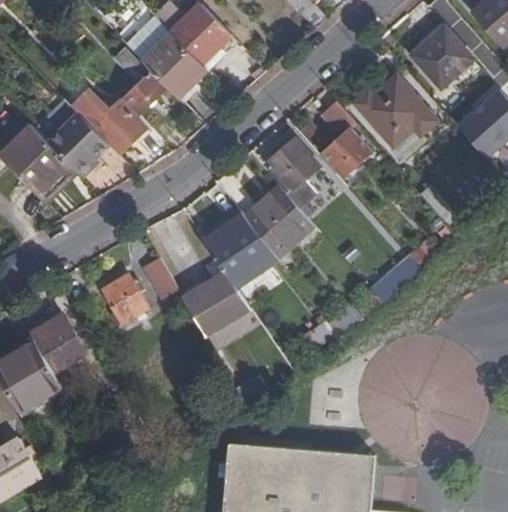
[(288,0),(316,27),(328,16),(311,0),(288,0)]
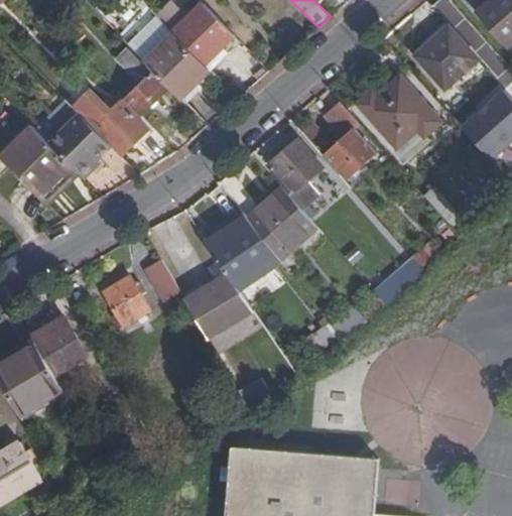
[(506,45),(511,40),(511,0),(488,0),(476,11),(506,45)]
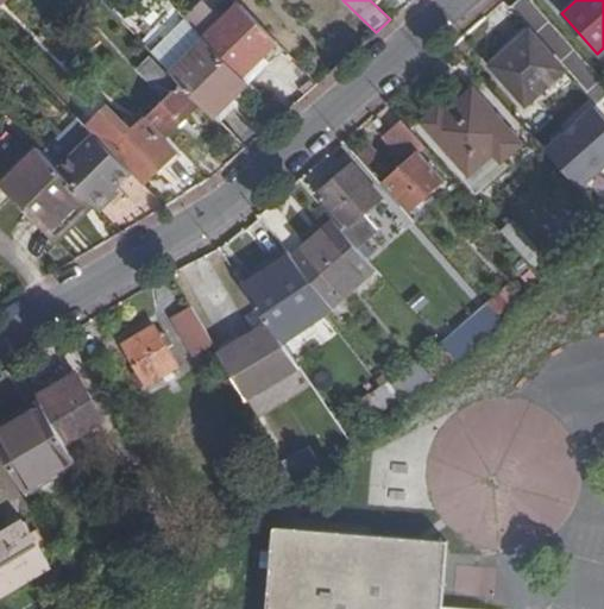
[(237,4),(202,37),(205,39),(238,74),(258,54),(272,41),(237,4)]
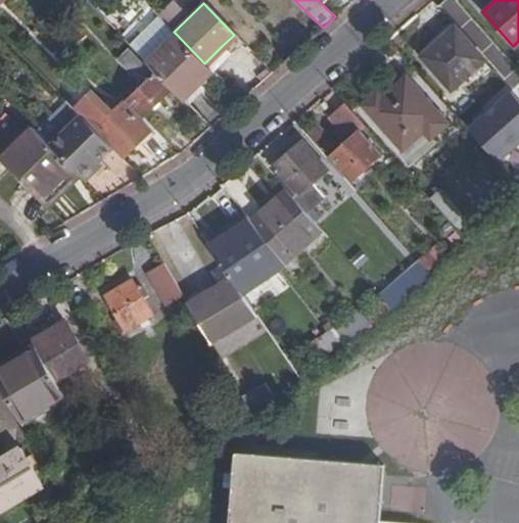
[(161,19),(131,49),(145,63),(176,34),(174,32),(161,19)]
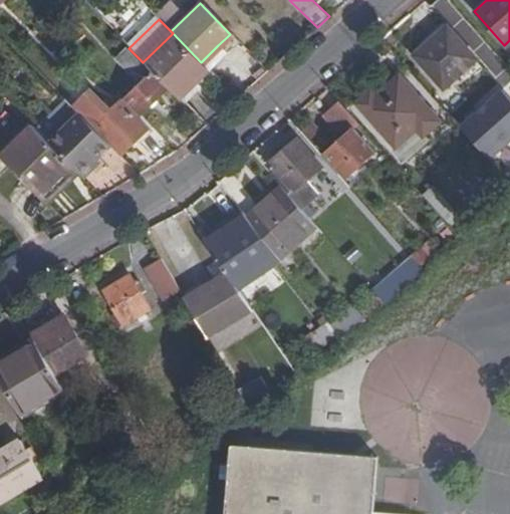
[(445,27),(414,54),(442,85),(474,58),(445,27)]
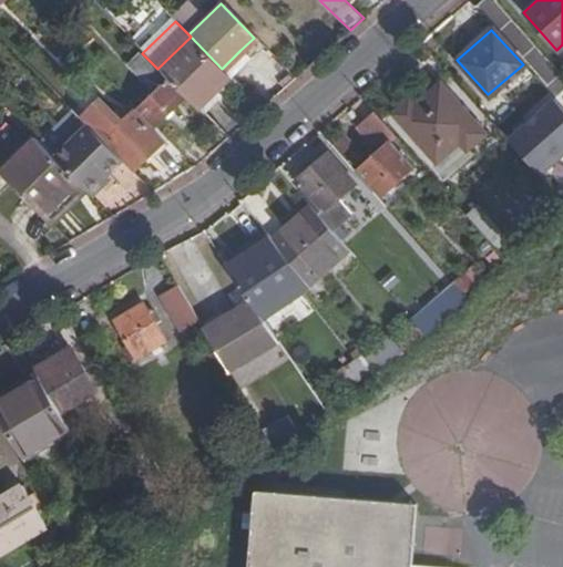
[(196,109),(231,76),(222,69),(191,37),(157,69),(166,78),(184,96),(196,109)]
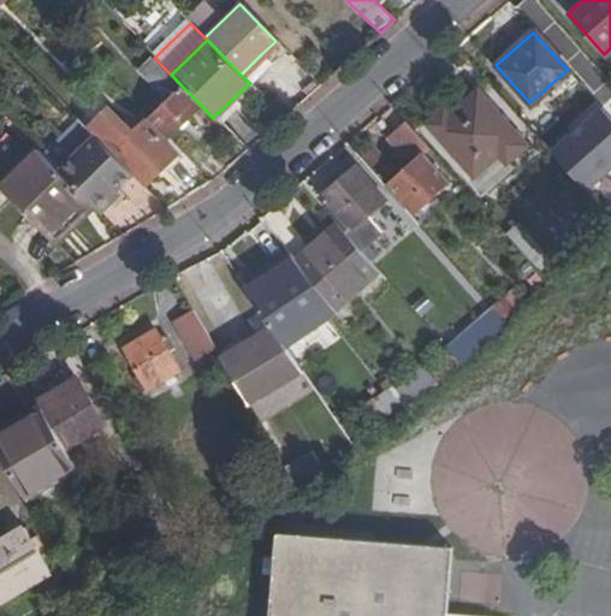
[(270,64),(261,54),(241,75),(250,83),(270,64)]
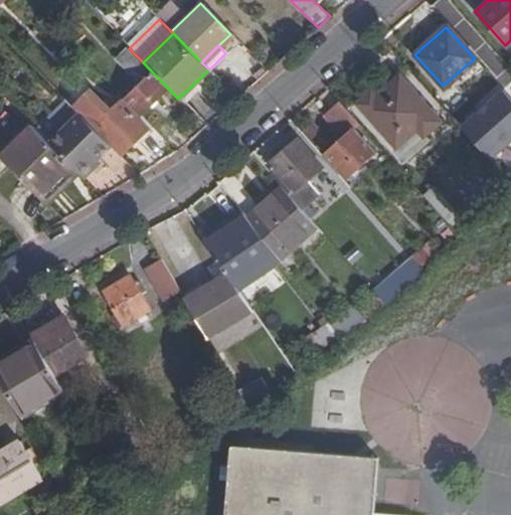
[(138,114),(167,88),(151,70),(122,98),(138,114)]
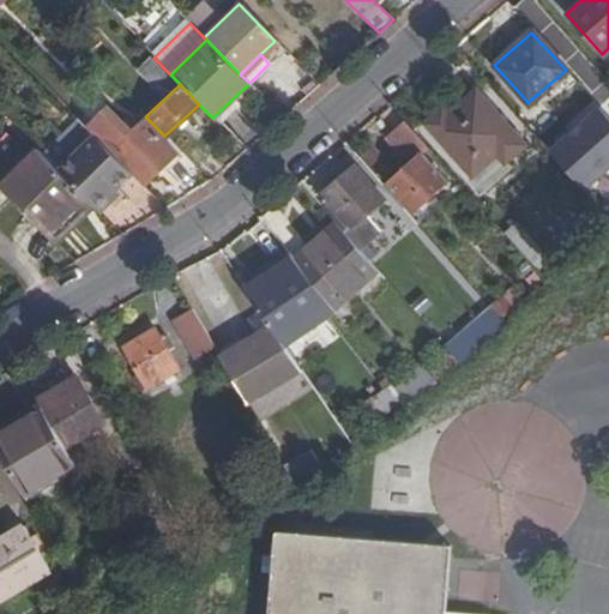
[(440,110),(423,122),(468,175),(494,151),(501,161),(522,144),(475,92),(445,118),(440,110)]
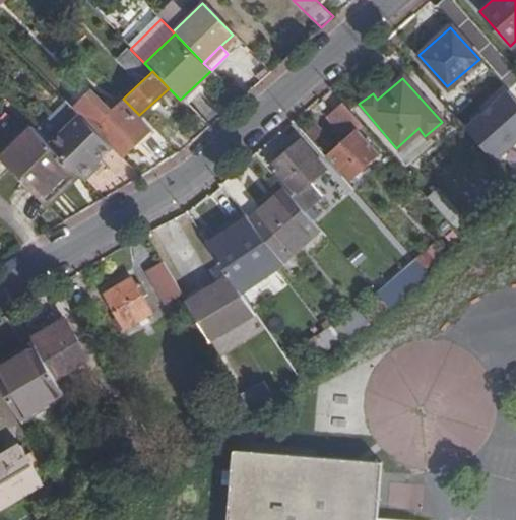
[(515,148),(515,85),(513,82),(465,126),(500,164),(515,148)]
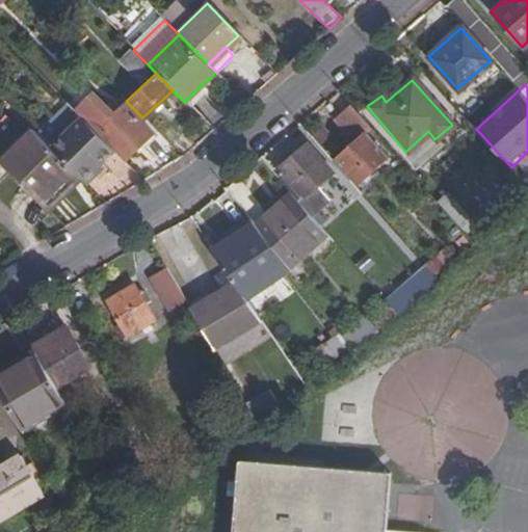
[(89,92),(72,108),(80,116),(113,150),(123,160),(152,134),(124,105),(112,114),(89,92)]
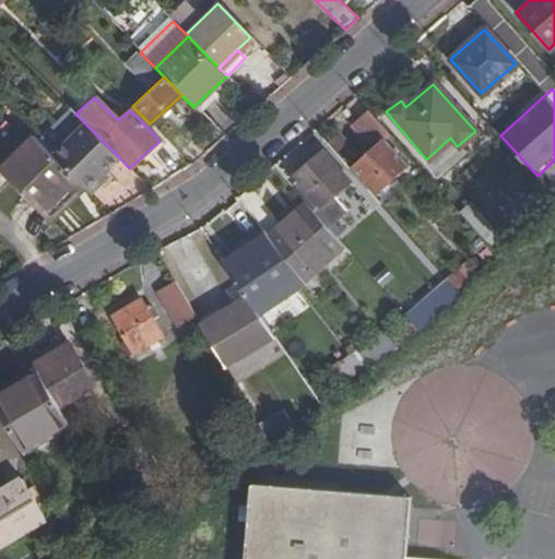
[(69,107),(36,139),(51,154),(84,122),(75,114),(69,107)]
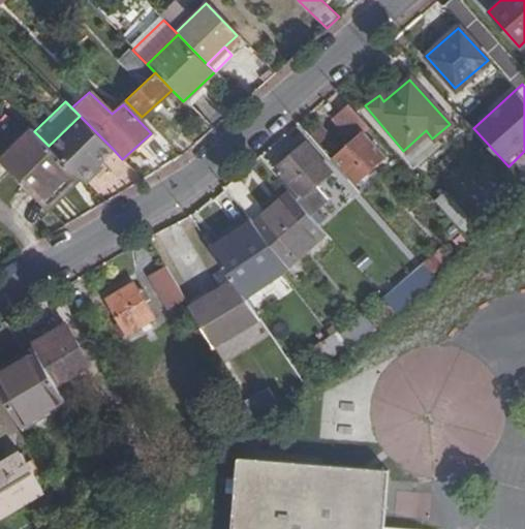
[(369,127),(348,103),(332,118),(345,133),(357,133),(358,134),(332,157),(329,160),(351,185),(354,182),(384,158),(363,132),(369,127)]
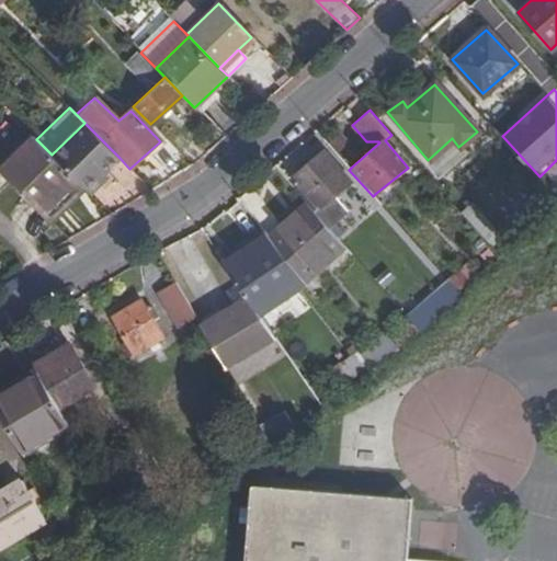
[(84,123),(52,155),(84,189),(89,194),(99,183),(100,176),(105,171),(120,158),(84,123)]
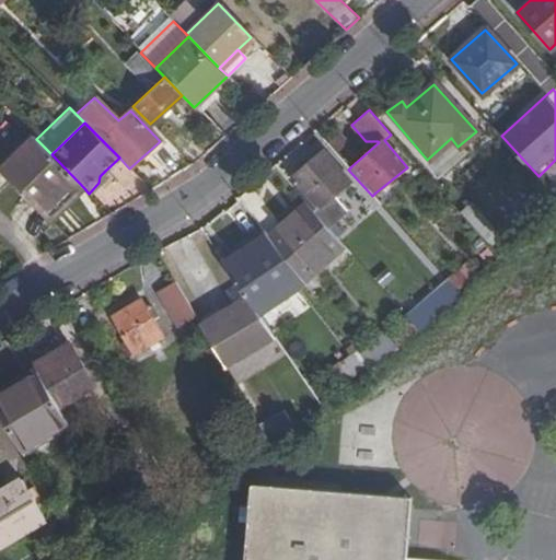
[(36,139),(33,136),(0,166),(0,171),(50,222),(84,188),(51,154),(36,139)]
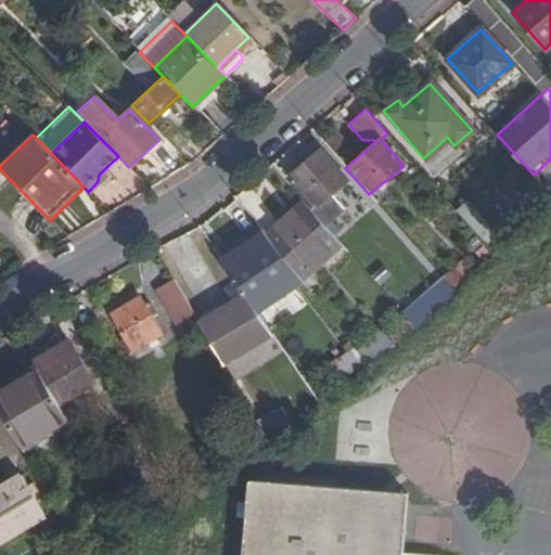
[(319,150),(290,175),(315,204),(345,179),(319,150)]
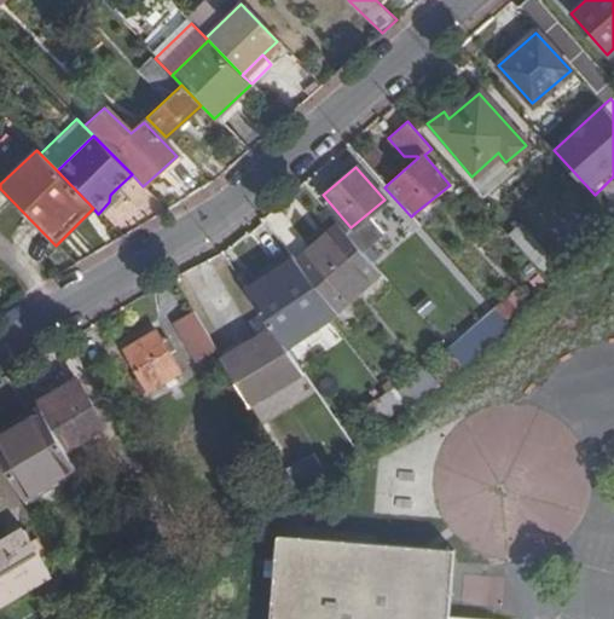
[(332,312),(380,272),(370,261),(355,243),(339,224),(295,261),(332,312)]
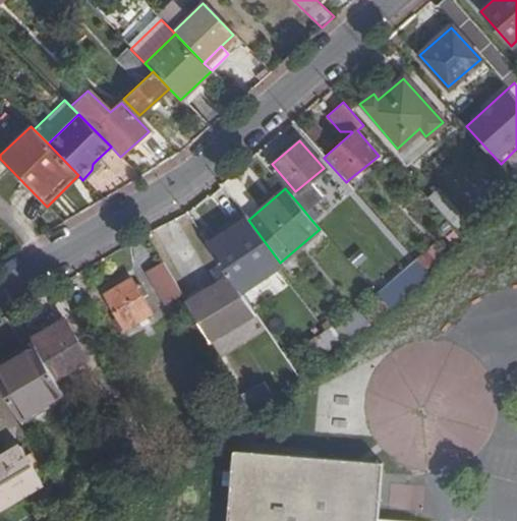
[(238,290),(280,263),(248,220),(245,217),(207,242),(230,277),(238,290)]
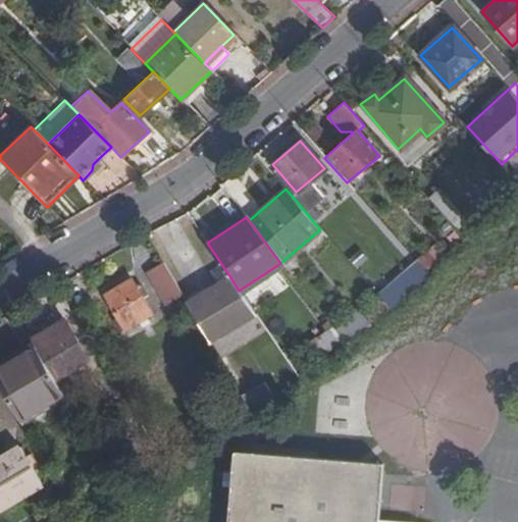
[(163,261),(146,271),(165,304),(182,294),(163,261)]
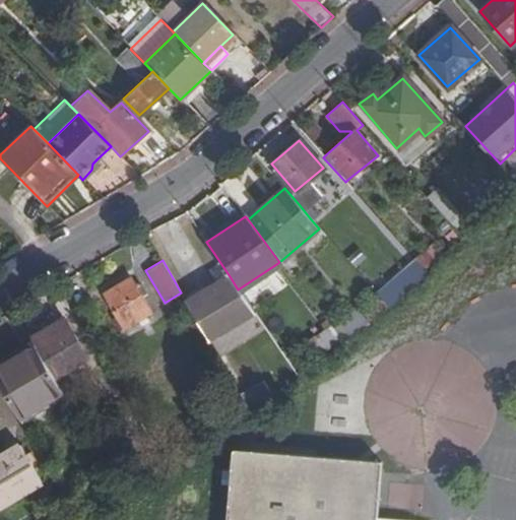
[(415,262),(377,294),(385,304),(424,271),(415,262)]
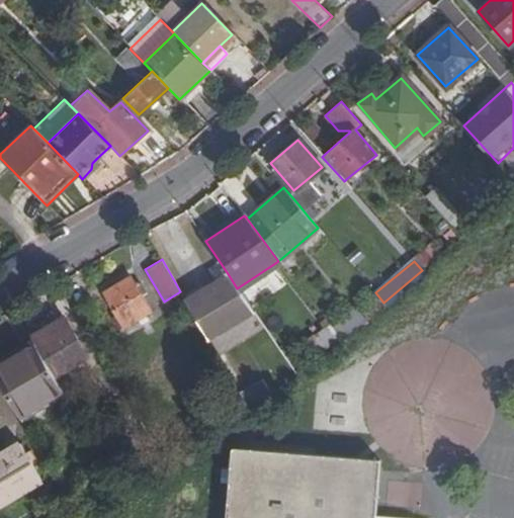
[(207,338),(253,312),(237,288),(229,275),(185,300),(207,338)]
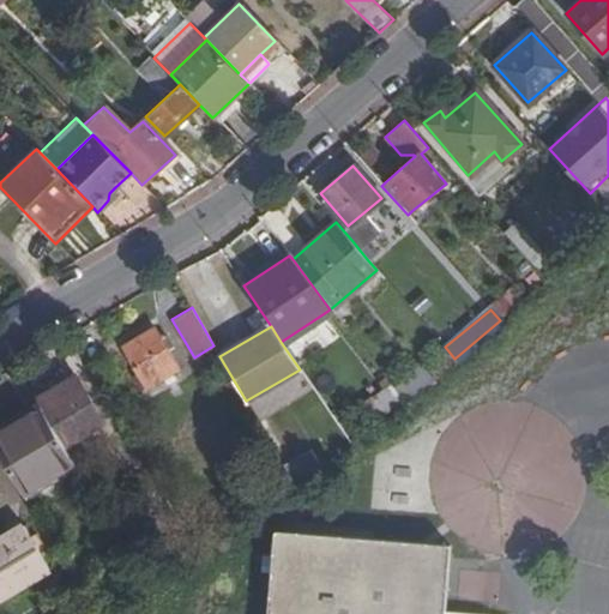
[(155,327),(122,344),(144,381),(176,365),(155,327)]
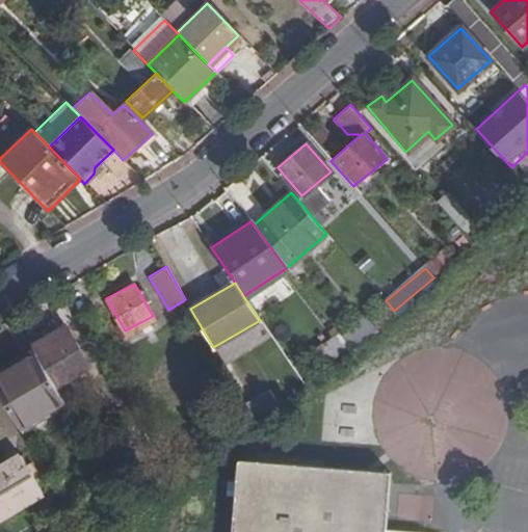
[(66,325),(30,344),(33,348),(36,354),(54,384),(88,365),(66,325)]
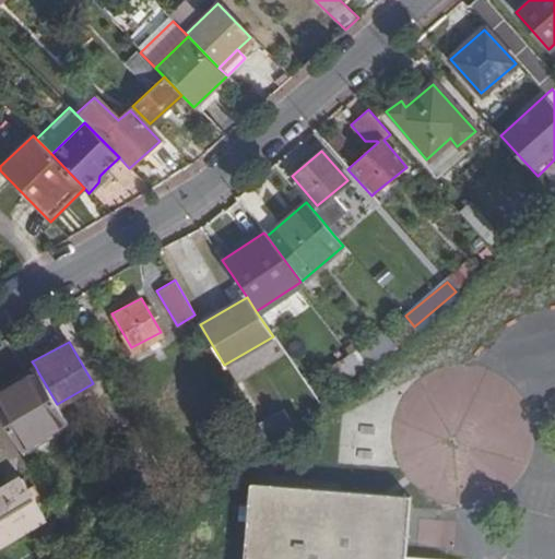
[(38,372),(35,366),(21,373),(25,380),(38,372)]
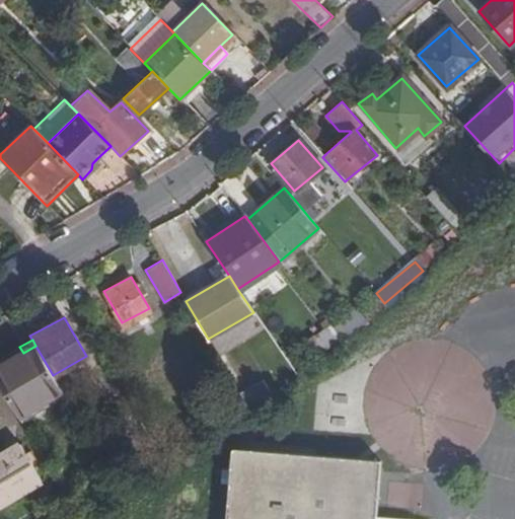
[(6,363),(0,366),(0,383),(19,418),(63,392),(53,375),(35,346),(23,353),(19,347),(3,356),(6,363)]
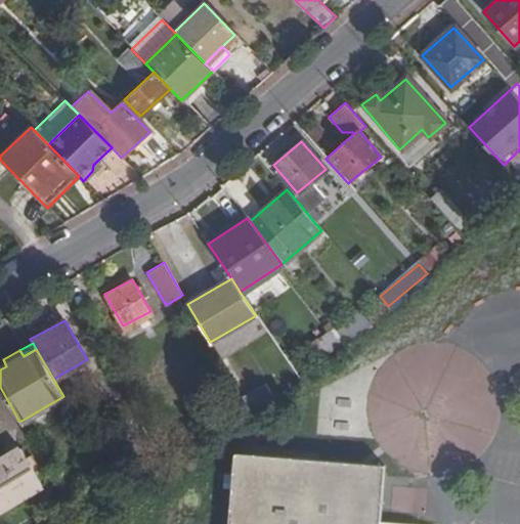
[(18,451),(0,462),(0,513),(41,488),(18,451)]
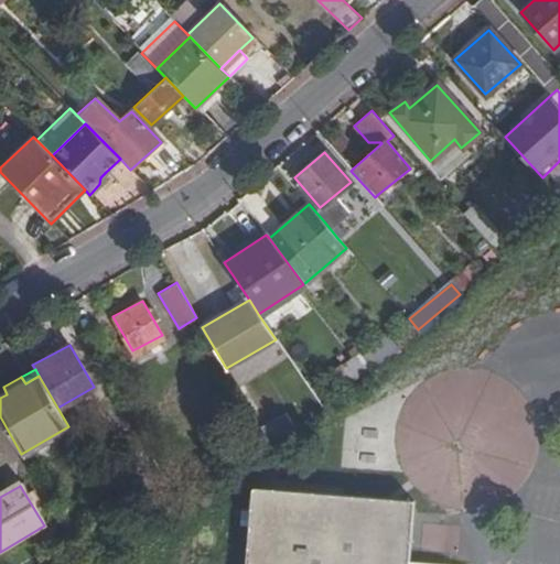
[(406,563),(412,501),(250,489),(244,563),(406,563)]
